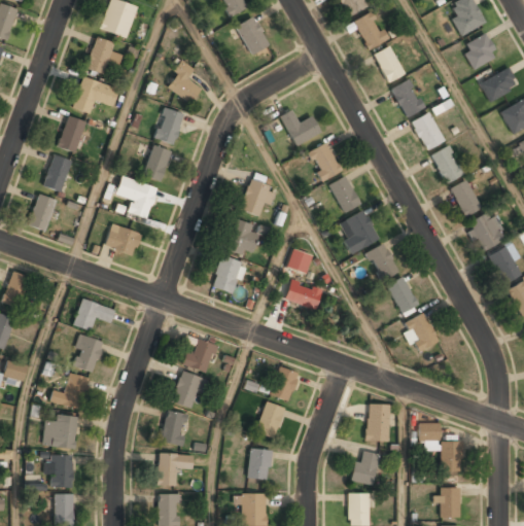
[(137,8),(118,0),(111,0),(99,27),(124,38),(137,8)]
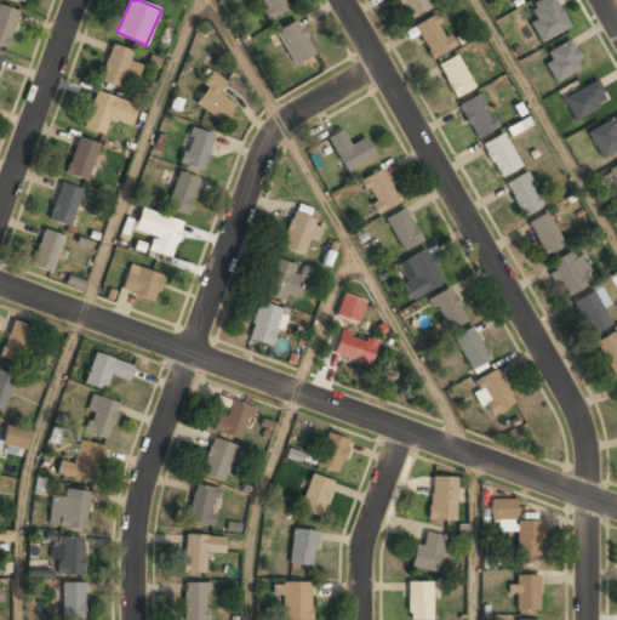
[(261,0),(272,20),(293,9),(289,0),(261,0)]
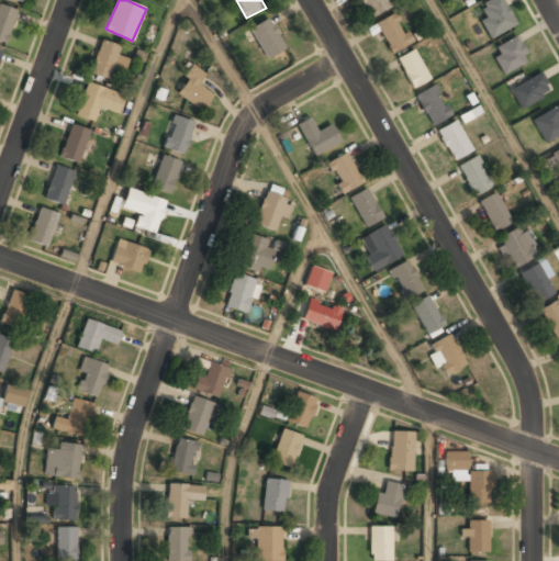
[(362,0),(372,18),(392,7),(389,0),(362,0)]
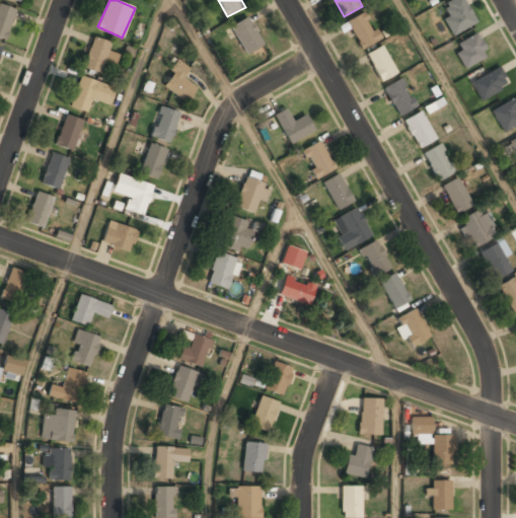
[(445,17),(455,34),(478,20),(467,0),(451,0),(446,3),(452,13),(445,17)]
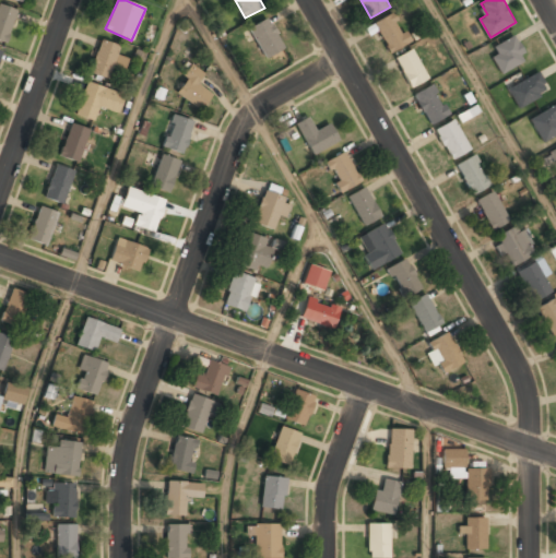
[(0,38),(8,42),(20,9),(1,2),(0,4),(0,38)]
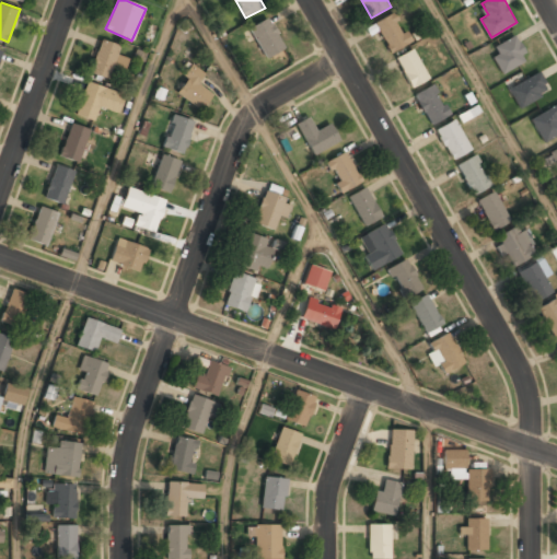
[(379,19),(387,50),(409,44),(401,13),(379,19)]
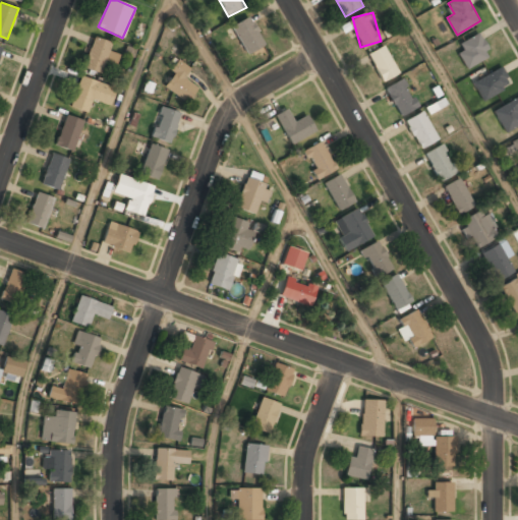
[(270,51),(250,16),(234,26),(252,60),(270,51)]
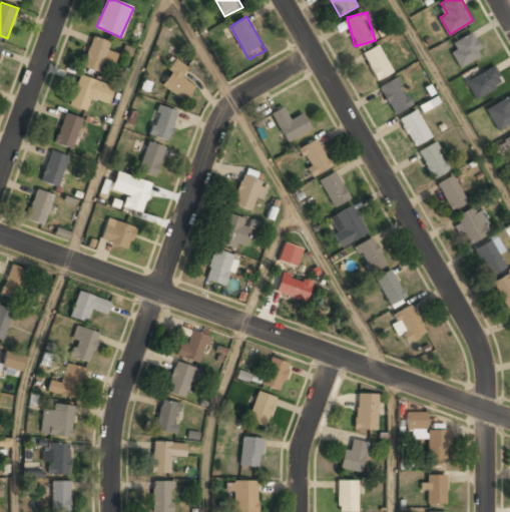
[(449,45),(462,66),(485,52),(473,31),(449,45)]
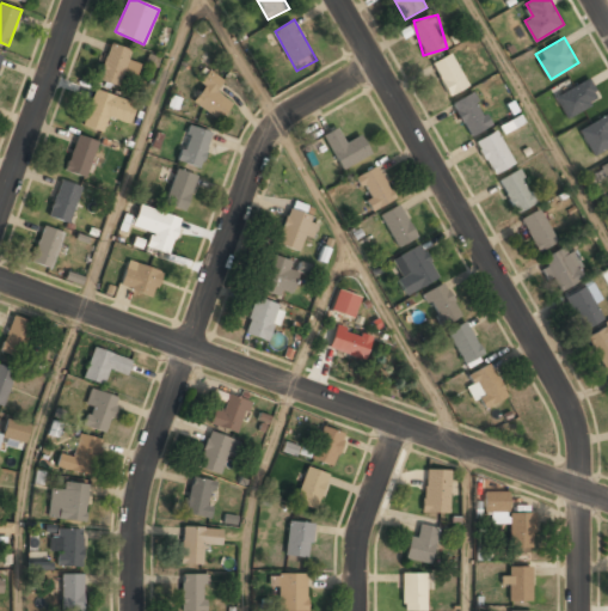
[(122,86),(134,50),(112,43),(100,79),(122,86)]
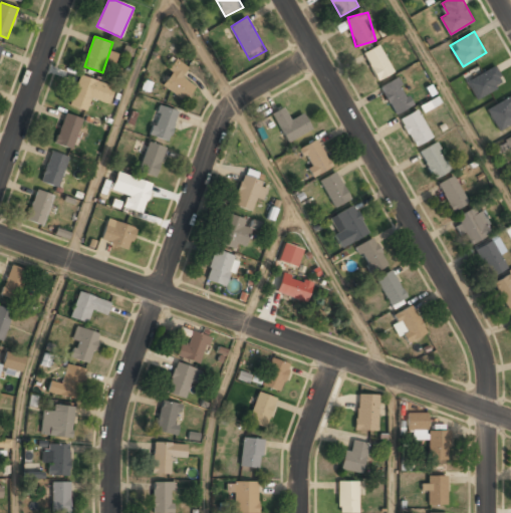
[(377,79),(394,71),(381,44),(364,52),(377,79)]
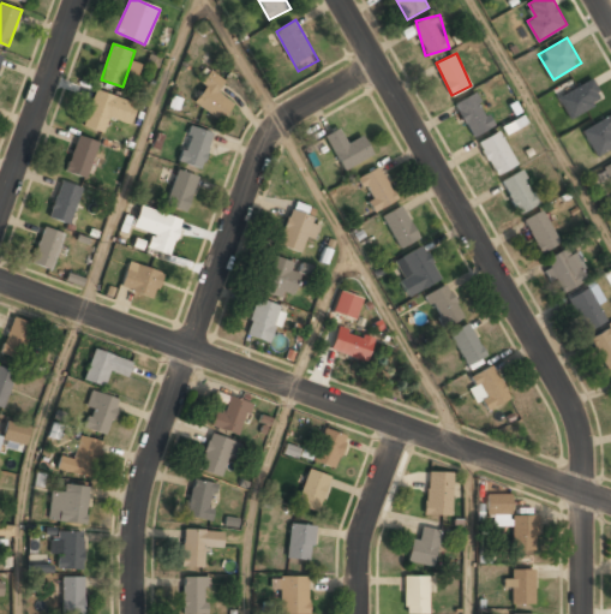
[(223,120),(235,102),(219,90),(226,79),(214,70),(193,100),(223,120)]
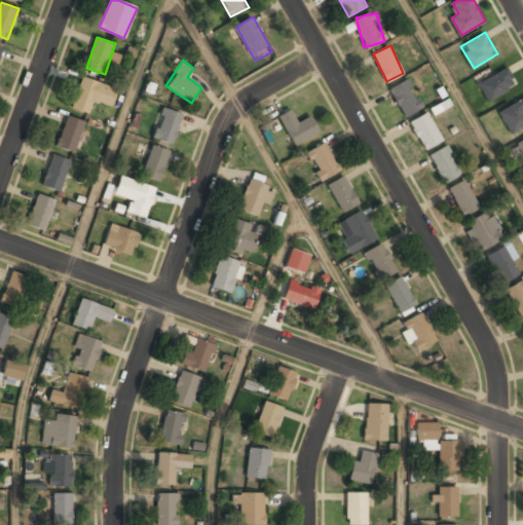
[(479,82),(489,100),(517,84),(508,67),(479,82)]
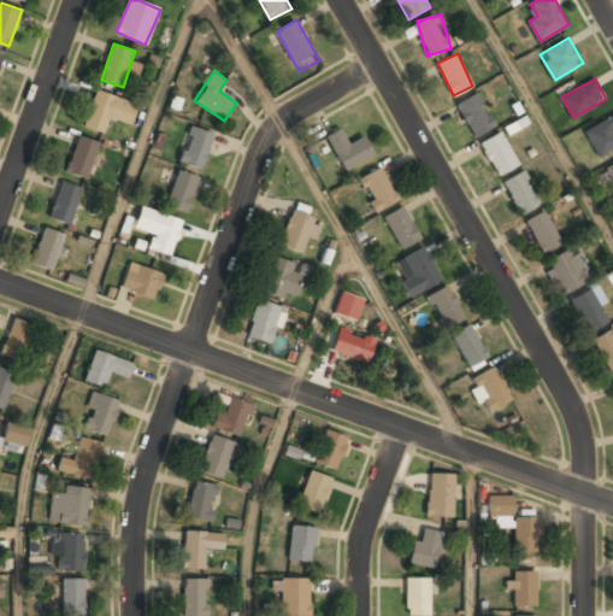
[(111,118),(131,124),(139,104),(98,89),(86,127),(106,133),(111,118)]
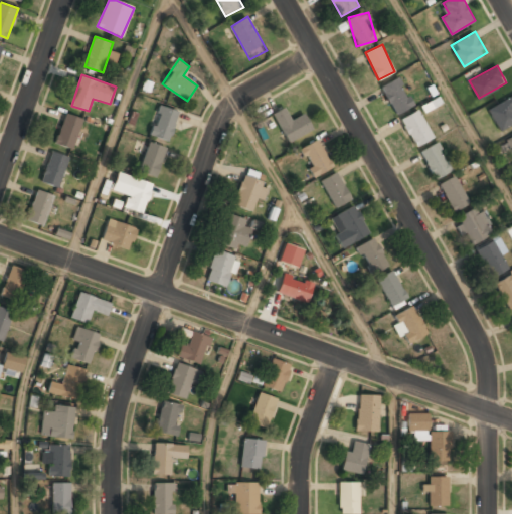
[(414,104),(400,76),(382,86),(396,113),(414,104)]
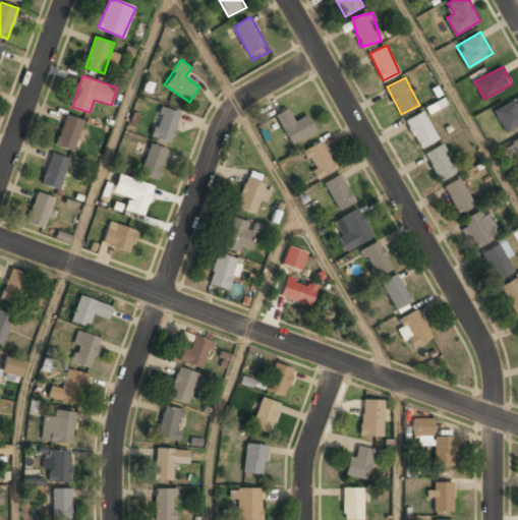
[(517,97),(495,111),(508,131),(517,125),(517,97)]
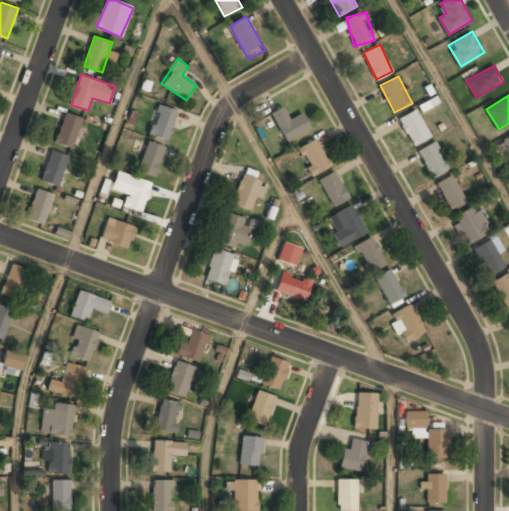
[(150,133),(168,140),(180,111),(161,104),(150,133)]
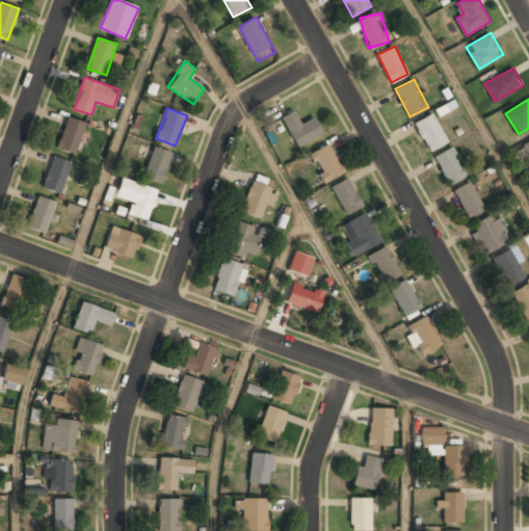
[(298,145),(323,133),(315,115),(301,123),(296,110),(285,115),(298,145)]
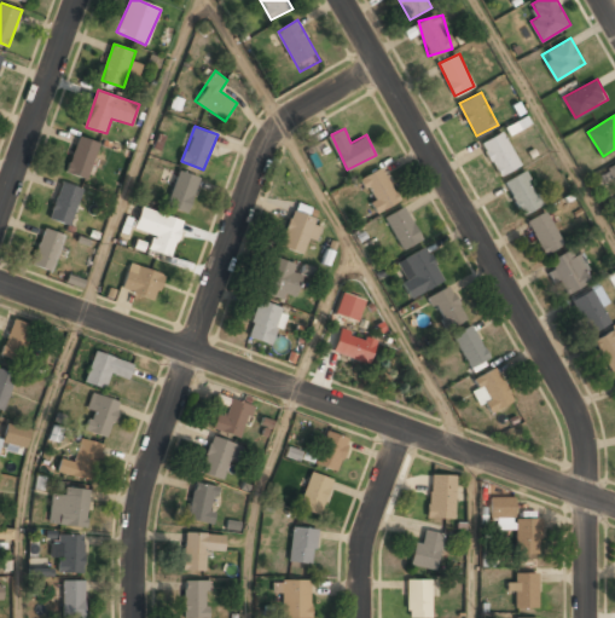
[(522,162),(503,131),(482,143),(502,175),(522,162)]
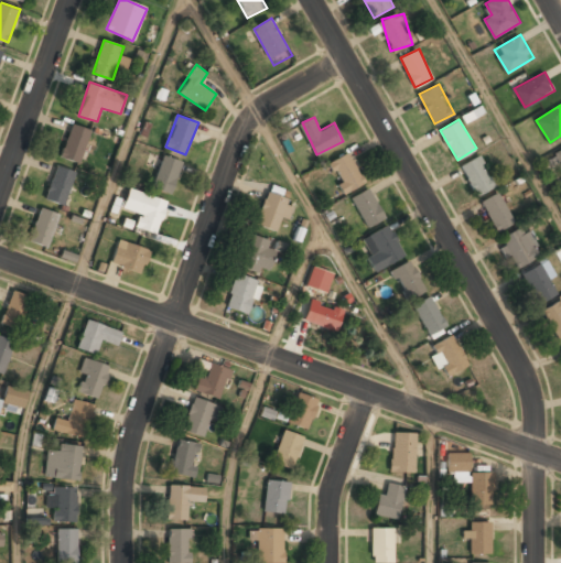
[(83,164),(94,130),(73,123),(62,158),(83,164)]
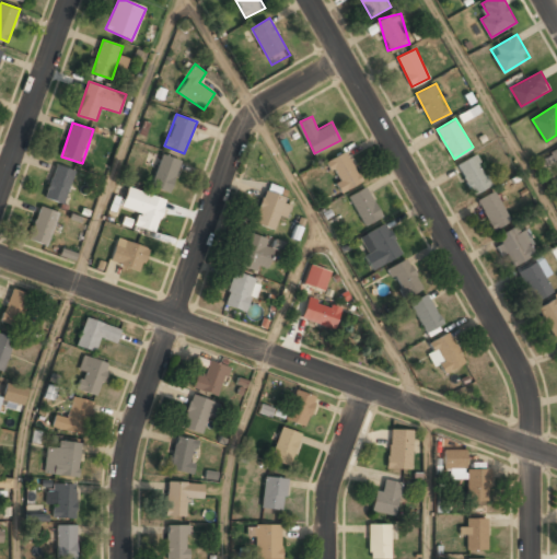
[(339,190),(361,184),(351,152),(329,159),(339,190)]
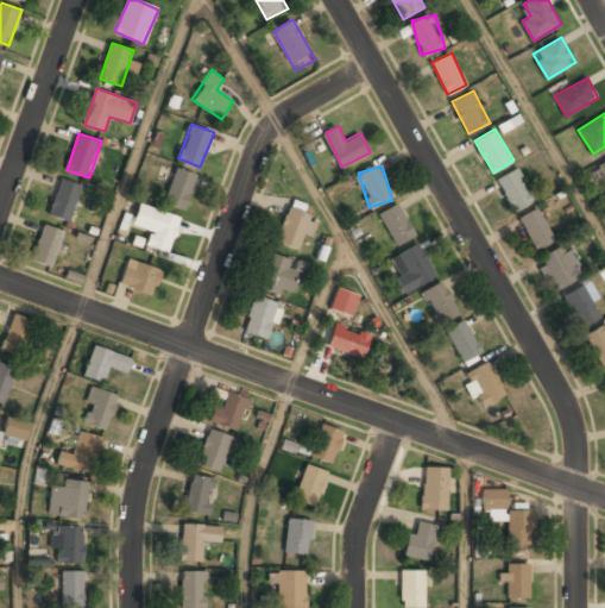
[(497,180),(517,211),(537,199),(517,167),(497,180)]
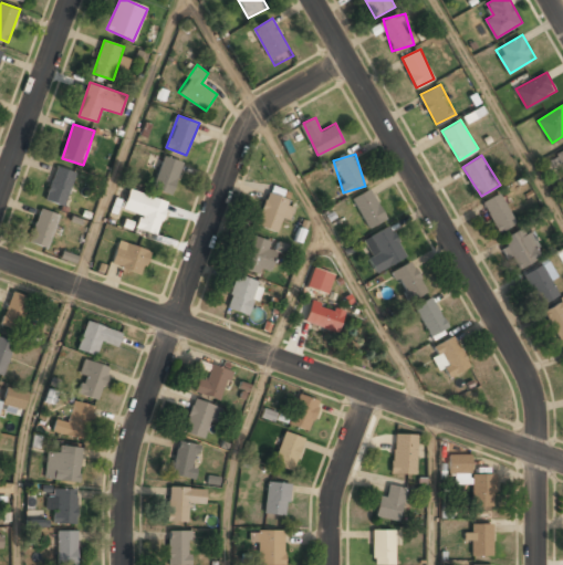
[(155,189),(175,195),(184,161),(164,156),(155,189)]
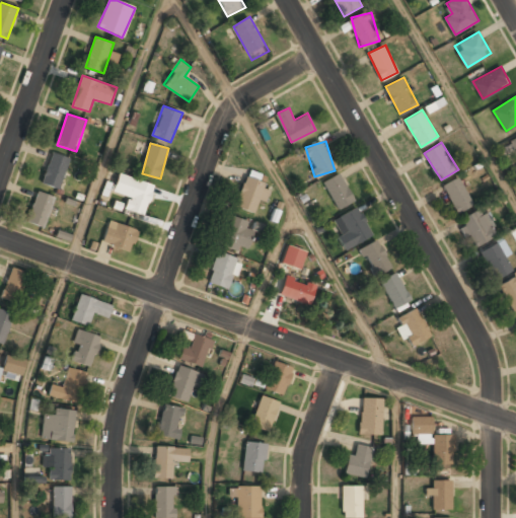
[(71,158),(53,152),(43,183),(61,189),(71,158)]
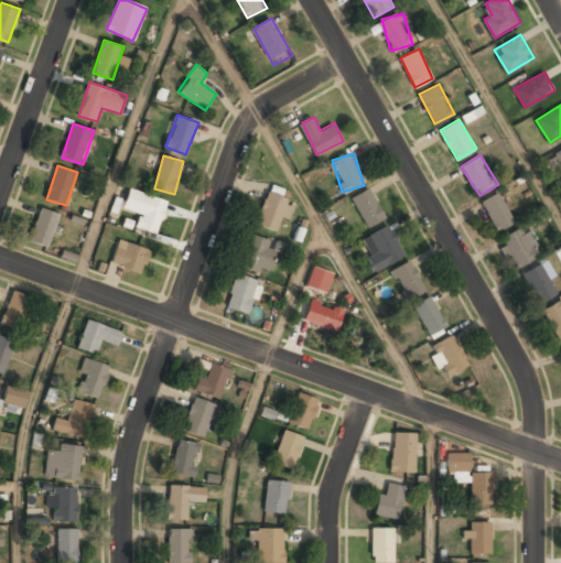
[(291,219),(297,203),(283,198),(286,192),(269,186),(257,224),(278,231),(283,217),(291,219)]
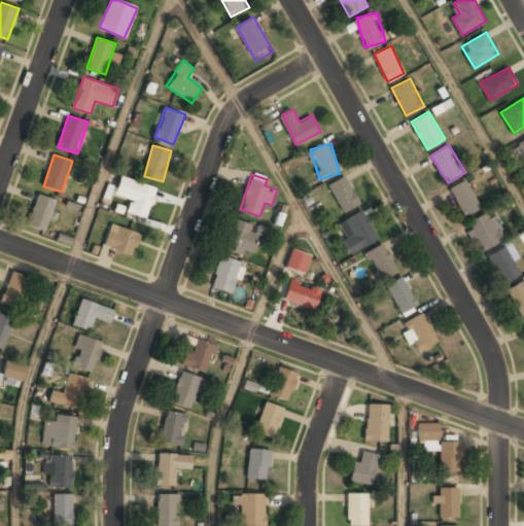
[(147,218),(158,187),(123,176),(116,195),(132,200),(128,212),(147,218)]
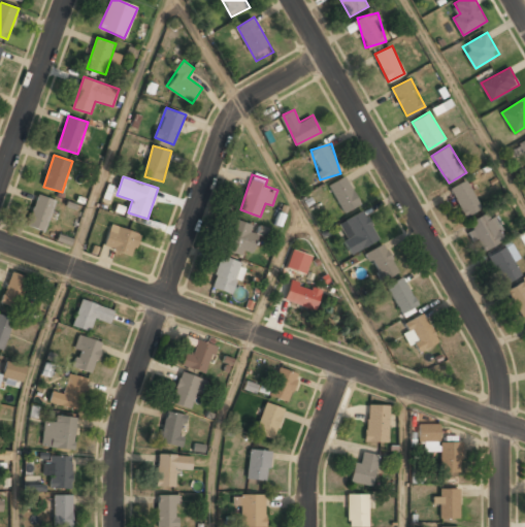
[(361,204),(347,176),(330,186),(346,212),(361,204)]
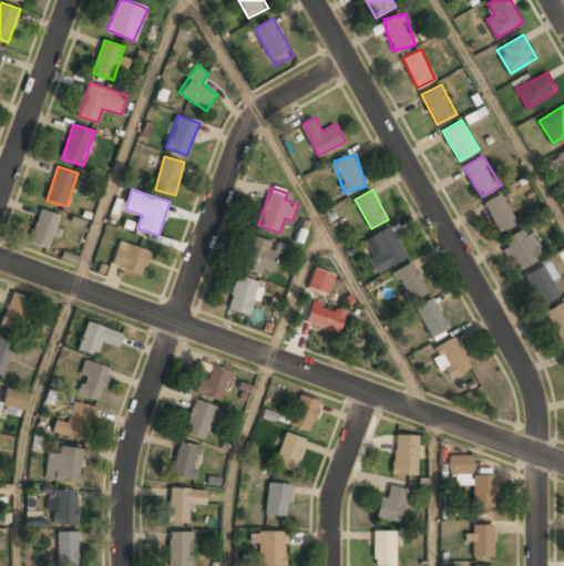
[(484,203),(501,234),(519,224),(502,194),(484,203)]
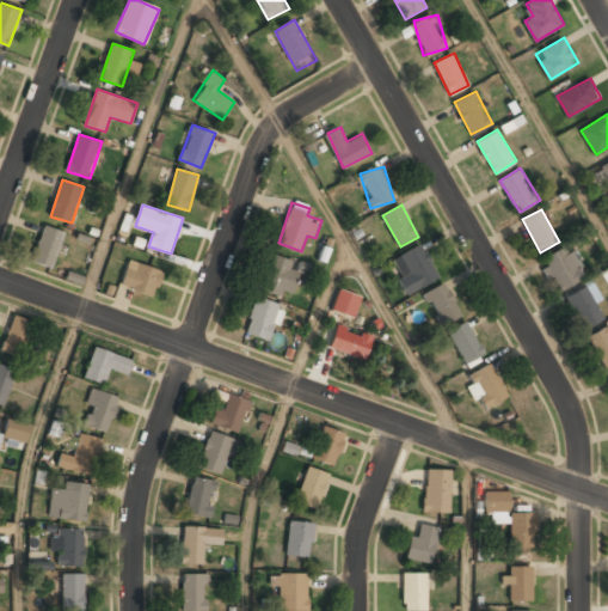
[(66,231),(45,225),(34,261),(54,268),(66,231)]
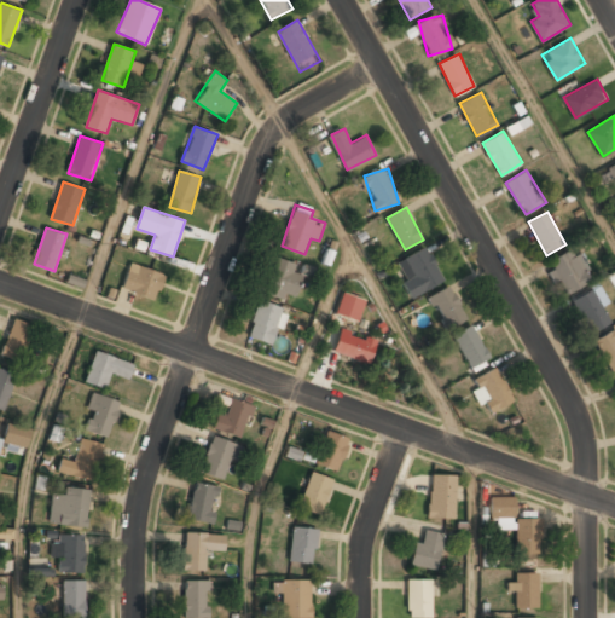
[(416,298),(446,279),(427,247),(396,265),(416,298)]
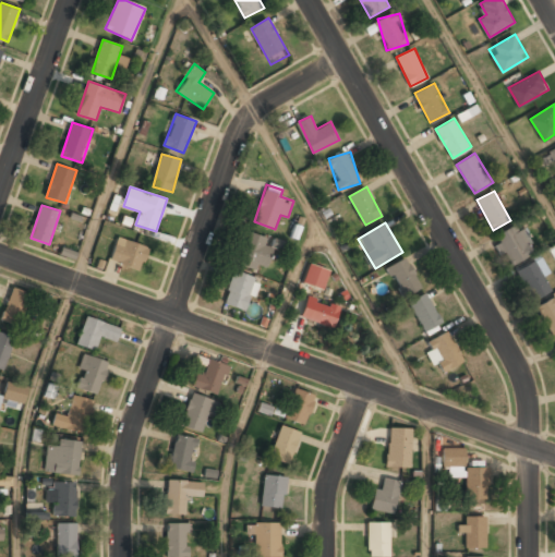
[(514,266),(537,251),(518,225),(495,240),(514,266)]
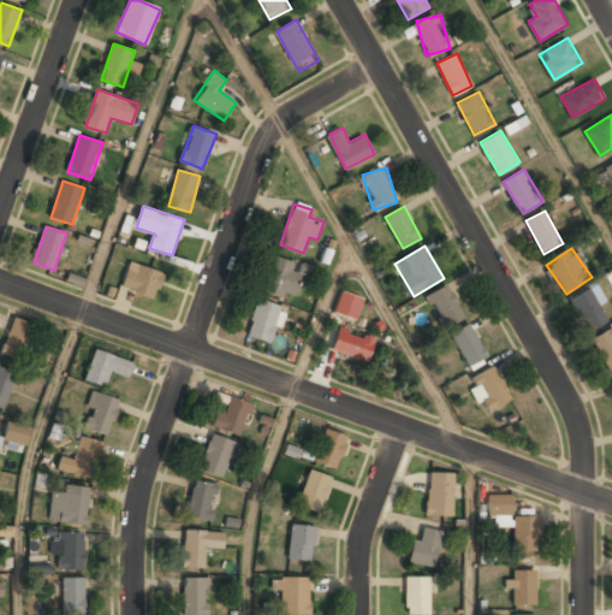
[(296,264),(277,255),(262,289),(292,301),(303,275),(293,270),(296,264)]
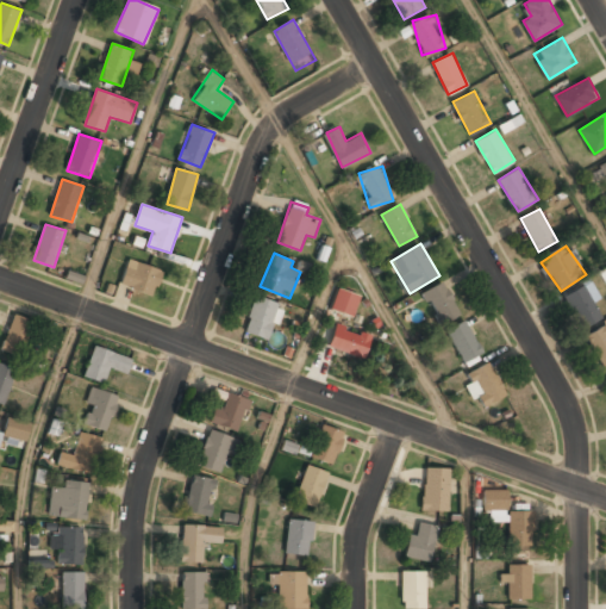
[(164,268),(130,258),(122,284),(156,294),(164,268)]
